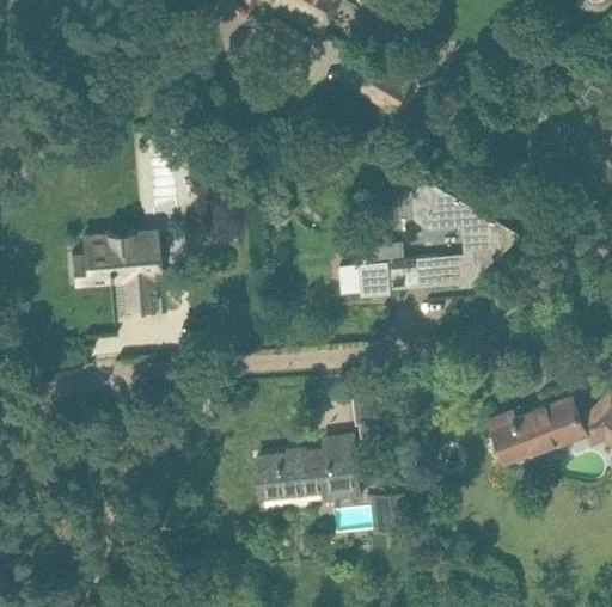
[(282,0),(295,7),(292,14),(322,32),(340,0),(282,0)]
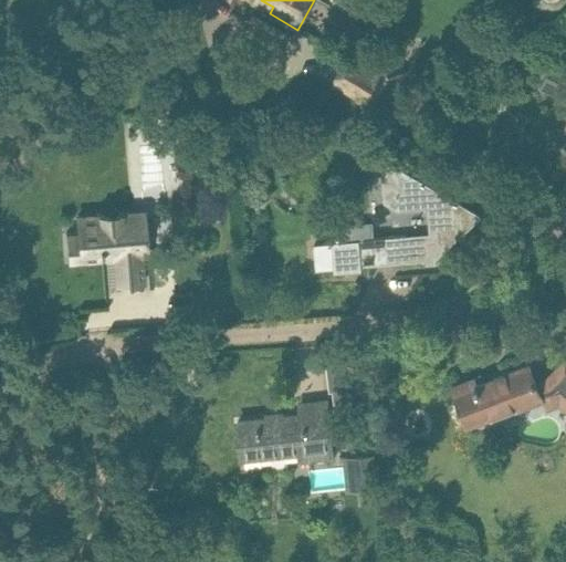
[(356,101),(355,103),(383,118),(408,74),(380,58),(373,72),(347,58),(331,86),(356,101)]
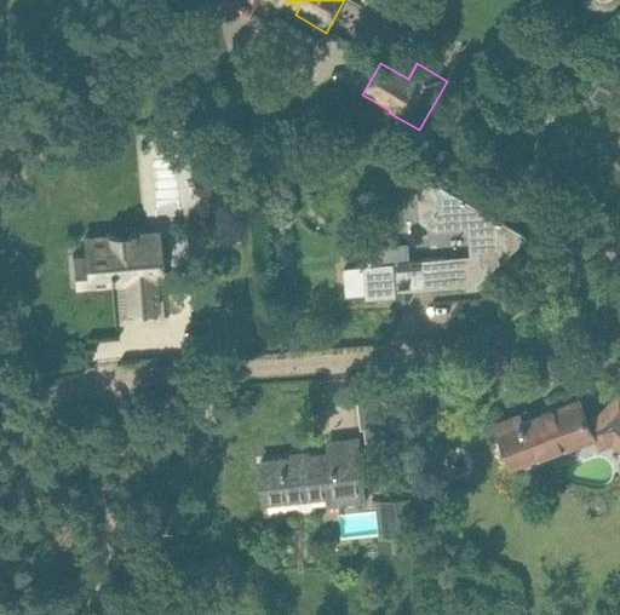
[(593,98),(619,111),(619,76),(608,70),(593,98)]
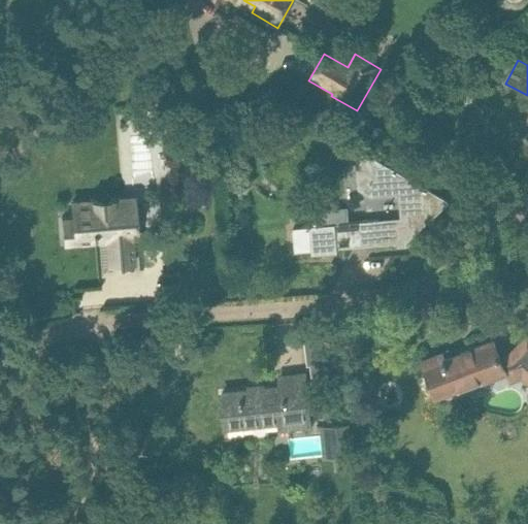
[(309,228),(292,229),(293,252),(311,251),(311,257),(337,255),(337,252),(398,247),(398,244),(408,243),(416,236),(416,232),(421,232),(450,205),(432,194),(366,155),(356,171),(358,192),(370,199),(394,197),(399,199),(400,222),(401,226),(376,228),(376,224),(349,226),(347,210),(308,214),(309,228)]
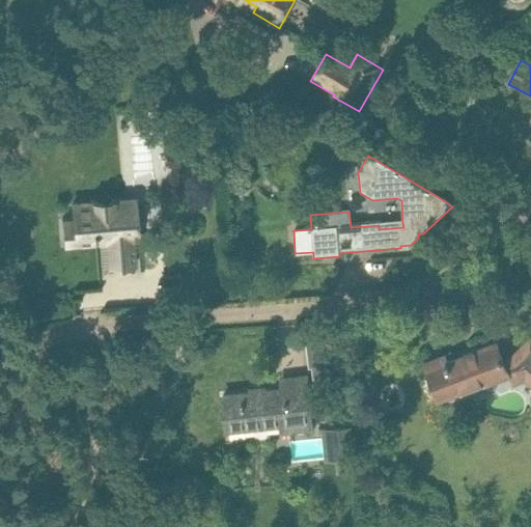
[(73,205),(74,221),(62,222),(64,248),(107,245),(109,270),(135,268),(133,243),(138,243),(135,200),(73,205)]
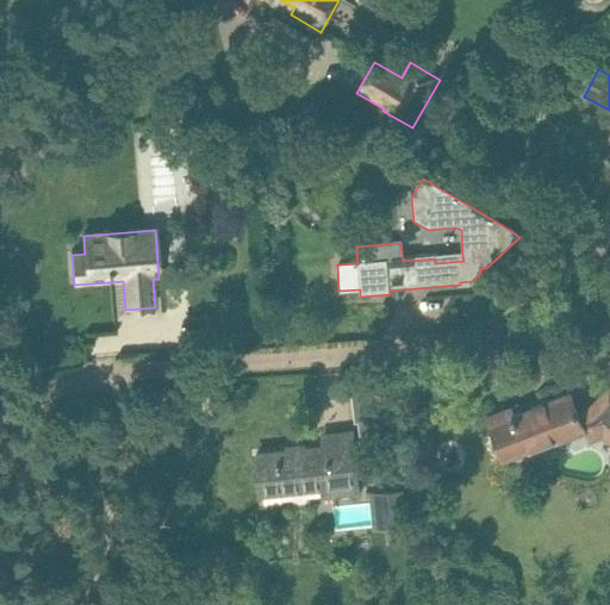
[(583,432),(570,398),(515,418),(512,412),(489,420),(504,461),(558,441),(558,442),(583,432)]
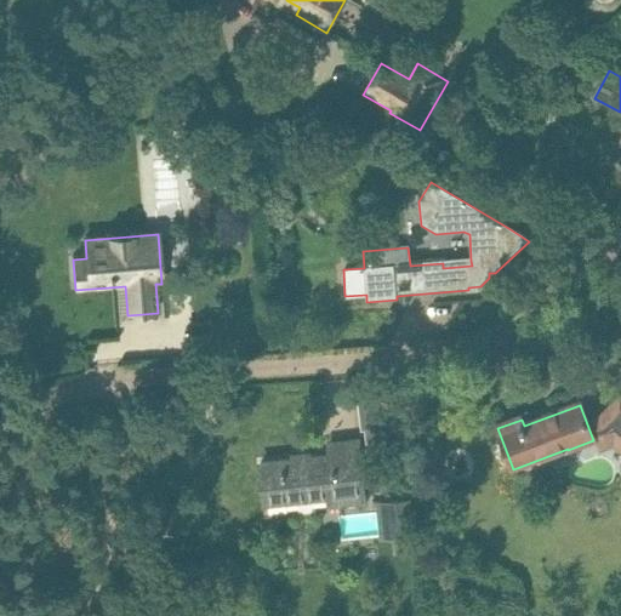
[(261,467),(266,506),(329,498),(330,508),(365,505),(358,444),(330,448),(331,460),(261,467)]
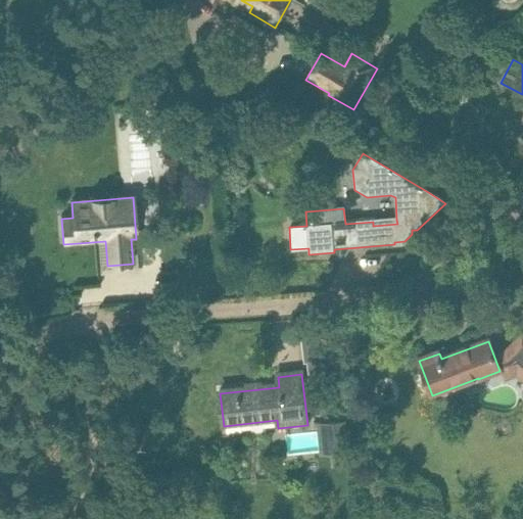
[(342,449),(341,422),(323,423),(325,450),(342,449)]
